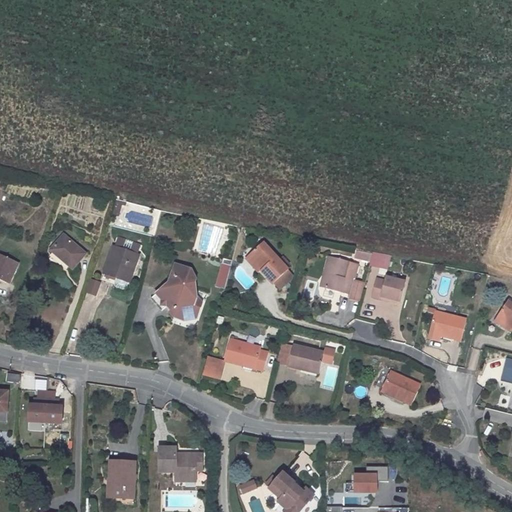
[(116,203),(111,218),(115,220),(122,204),(116,203)]
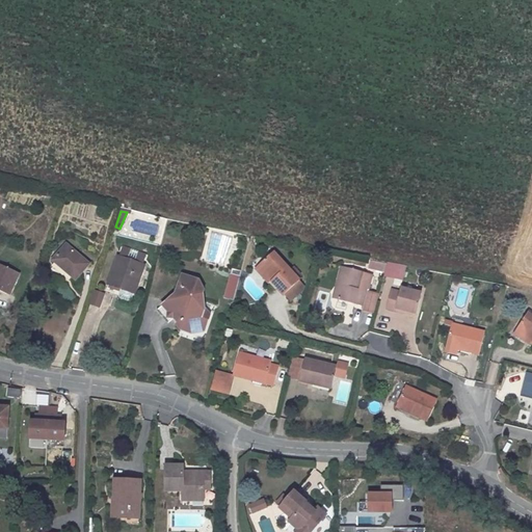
[(52,260),(76,278),(88,263),(65,243),(52,260)]
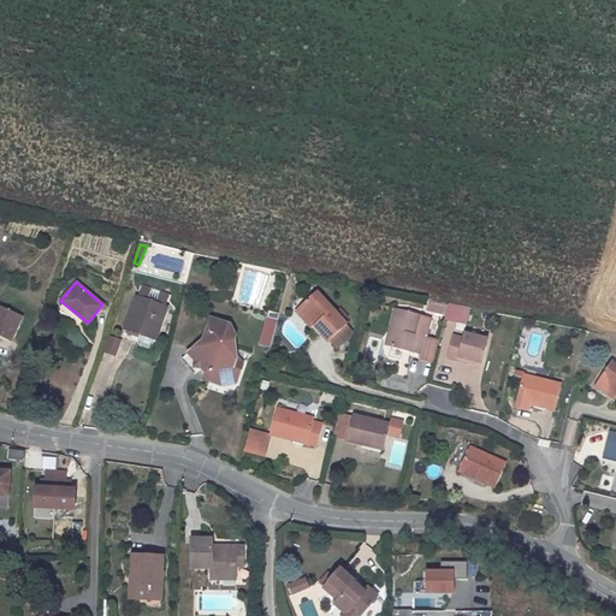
[(170,294),(138,284),(136,294),(167,303),(170,294)]
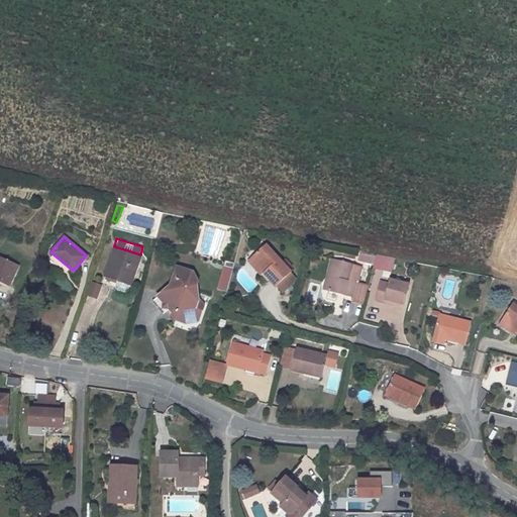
[(265,245),(249,259),(262,273),(275,290),(291,276),(265,245)]
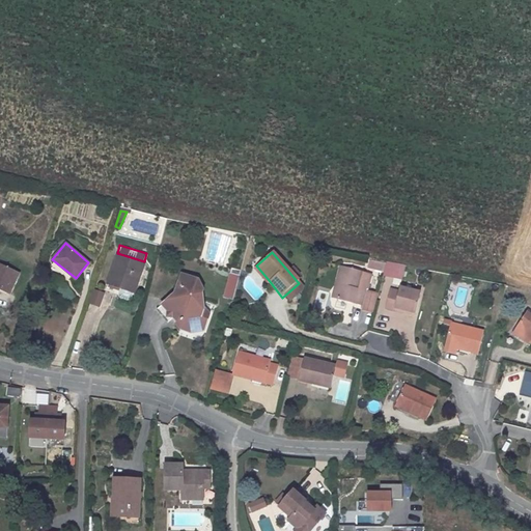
[(144,261),(117,253),(106,289),(118,294),(117,297),(132,302),(144,261)]
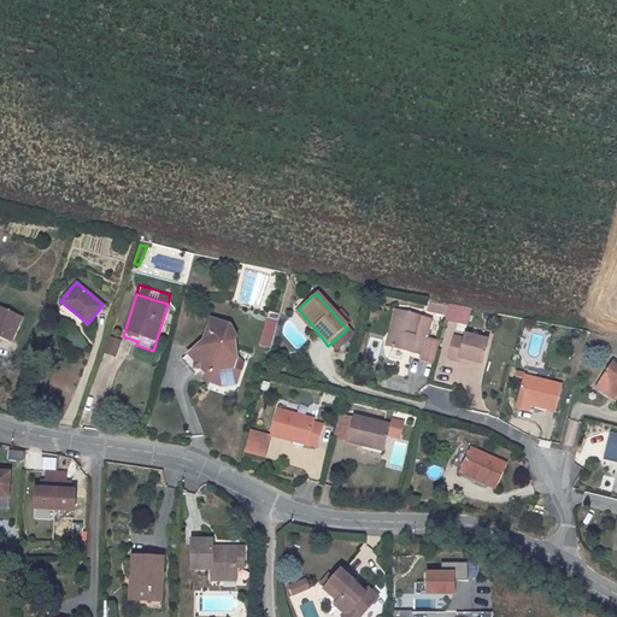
[(0,334),(11,339),(21,316),(0,305),(0,334)]
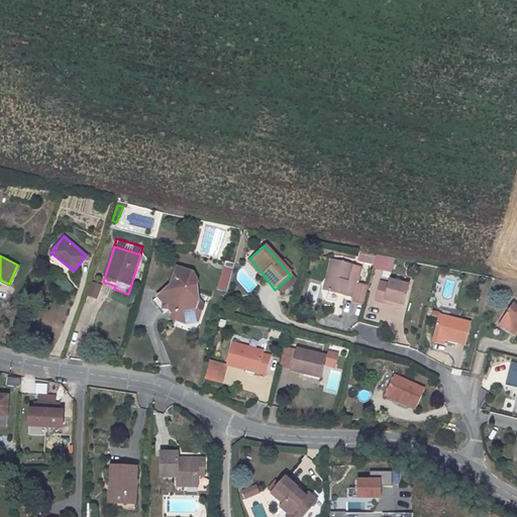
[(262,273),(249,259),(246,262),(257,276),(262,273)]
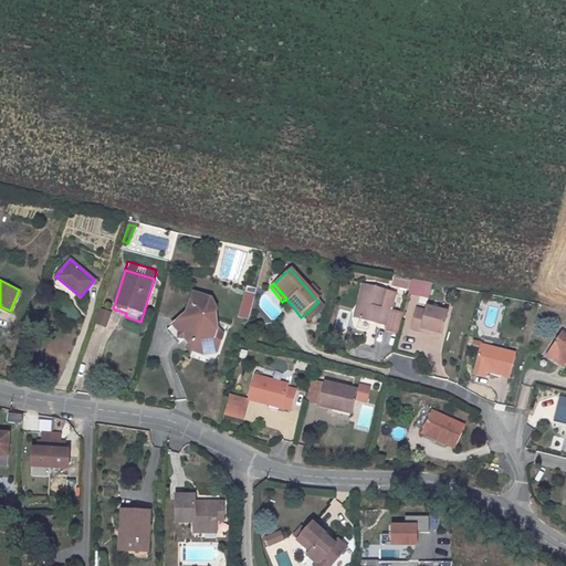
[(360,322),(389,329),(399,294),(365,284),(358,307),(363,308),(360,322)]
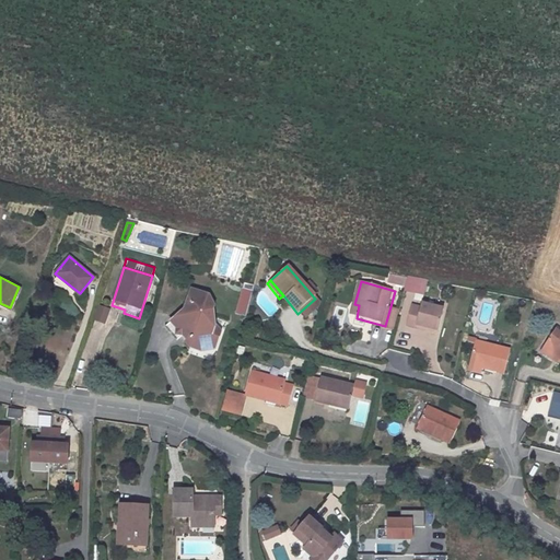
[(216,325),(213,307),(216,303),(210,293),(193,288),(186,305),(165,325),(178,339),(183,334),(188,339),(185,341),(190,346),(201,350),(214,348),(220,327),(216,325)]
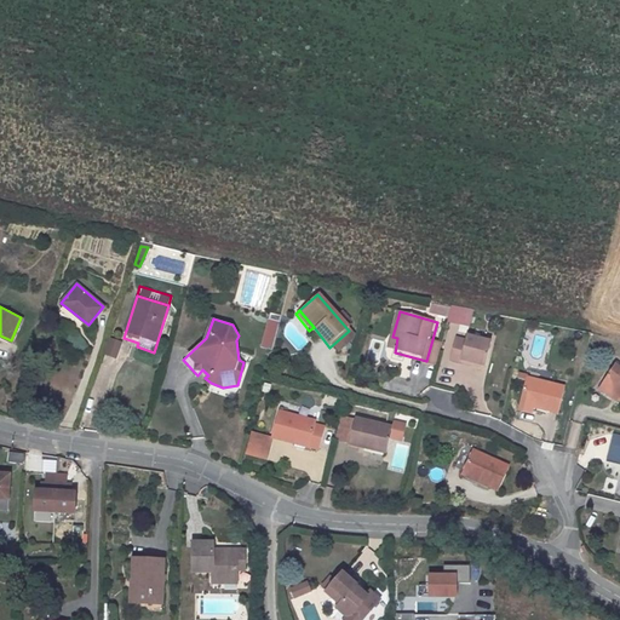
[(267,322),(259,349),(274,354),(281,325),(267,322)]
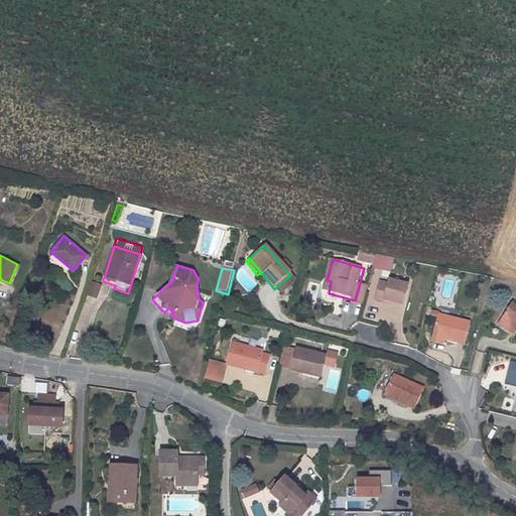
[(290,275),(274,289),(280,295),(296,282),(290,275)]
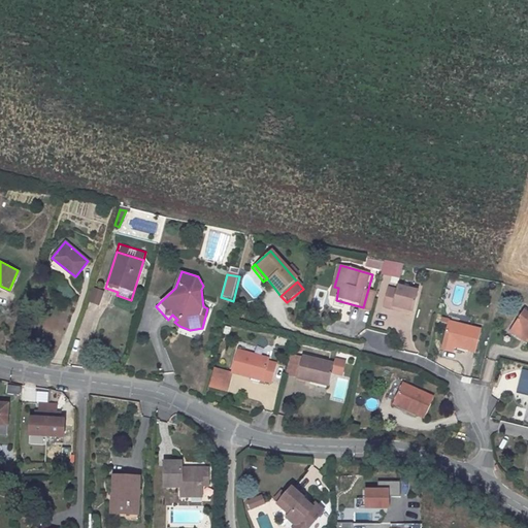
[(91,288),(88,302),(99,305),(102,290),(91,288)]
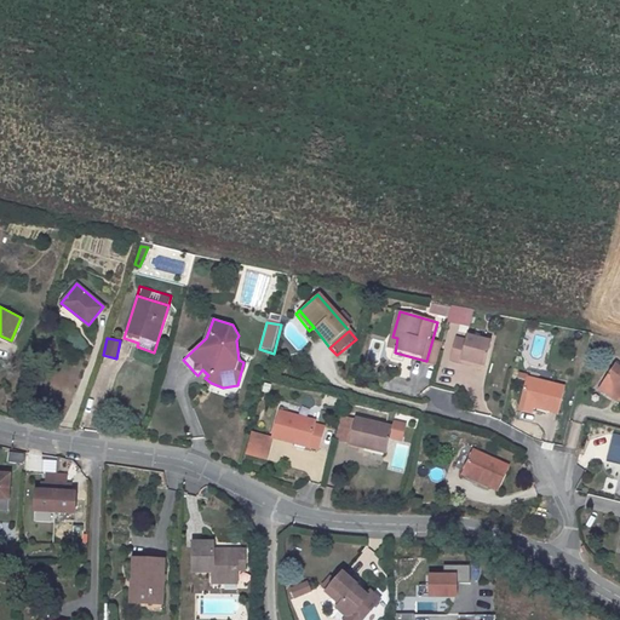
[(492,344),(469,339),(468,344),(455,340),(449,365),(461,367),(461,363),(474,366),(486,369),(492,344)]
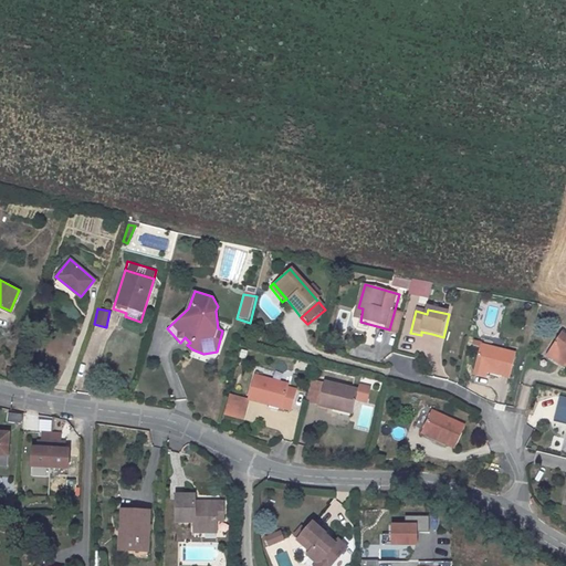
[(565,333),(563,332),(551,352),(565,362),(565,333)]
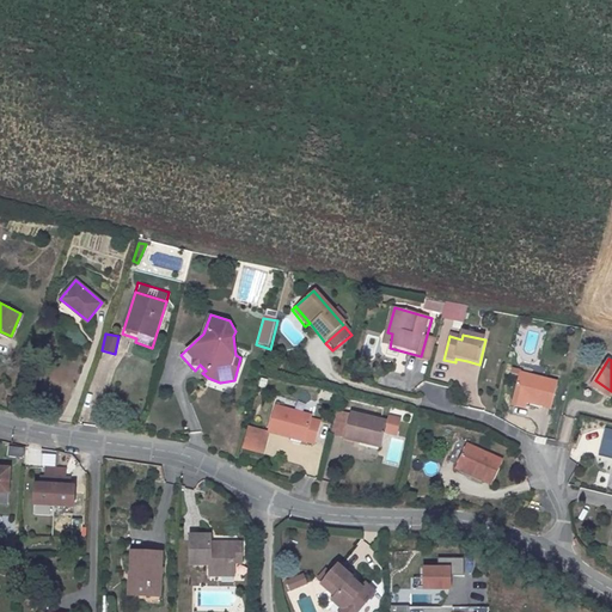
[(560,383),(520,373),(515,395),(520,396),(530,398),(528,403),(554,409),(560,383)]
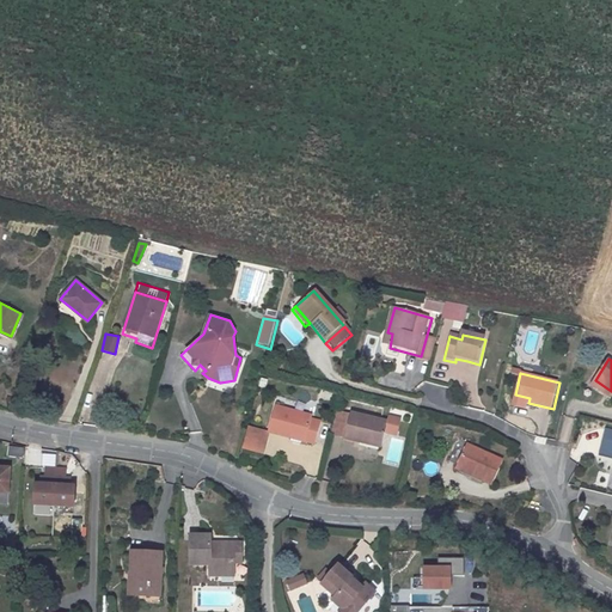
[(611,396),(611,391),(595,380),(592,384),(611,397),(611,396)]
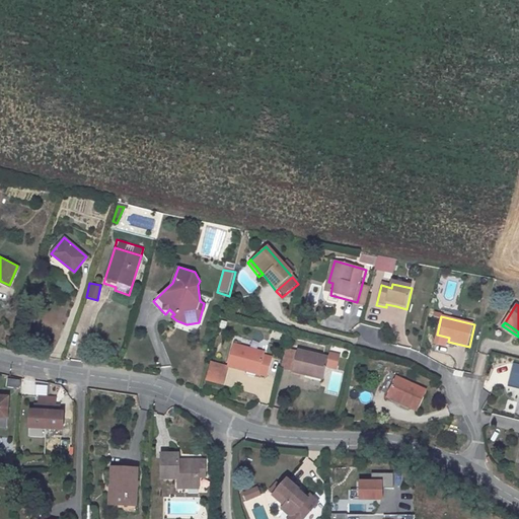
[(449,338),(441,336),(439,343),(448,345),(448,342),(449,338)]
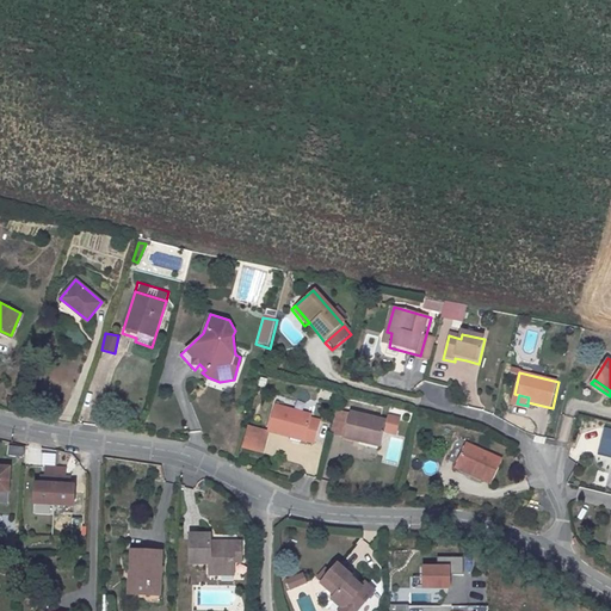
[(351,409),(338,406),(331,436),(344,438),(351,409)]
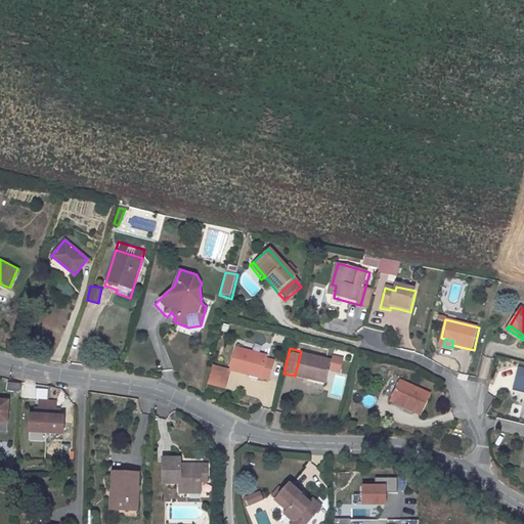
[(270,358),(238,351),(231,373),(253,379),(252,382),(261,385),(264,381),(272,384),(278,364),(269,362),(270,358)]
